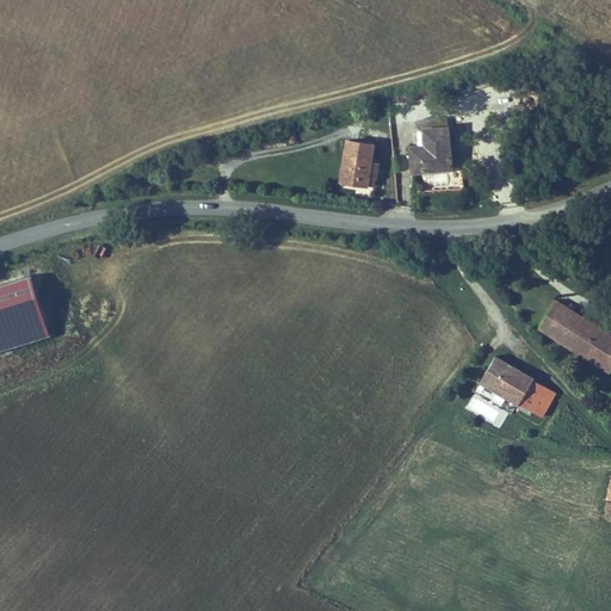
[(448,122),(418,124),(420,158),(411,158),(412,178),(451,176),(448,122)]
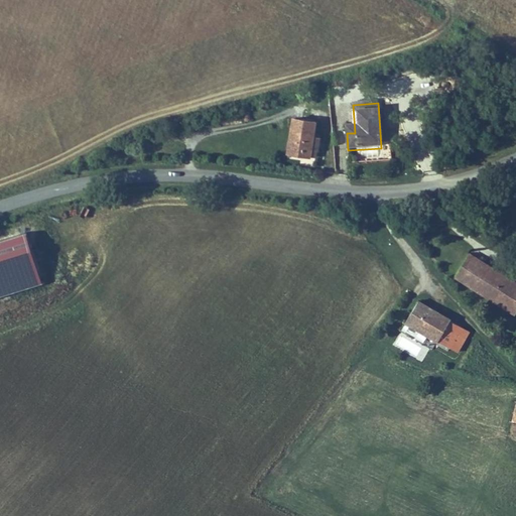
[(294,122),(288,155),(310,159),(316,126),(294,122)]
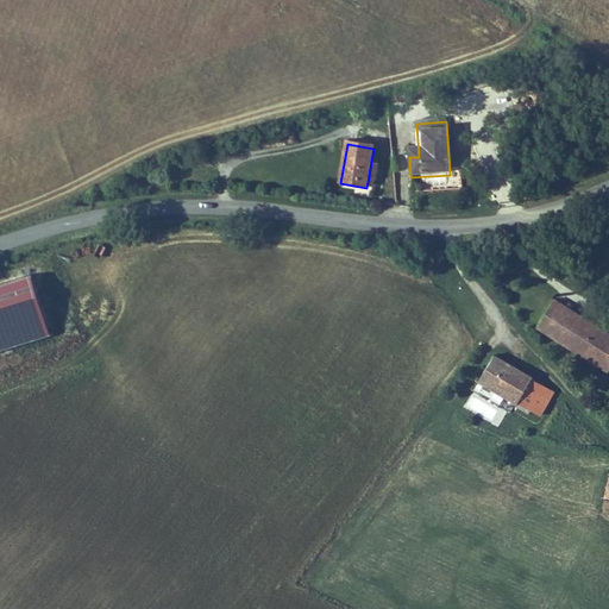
[(608,336),(552,301),(535,330),(608,374),(608,336)]
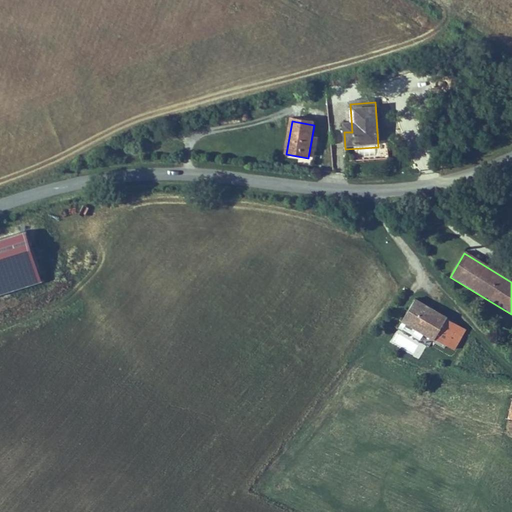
[(403,323),(445,347),(456,326),(414,302),(403,323)]
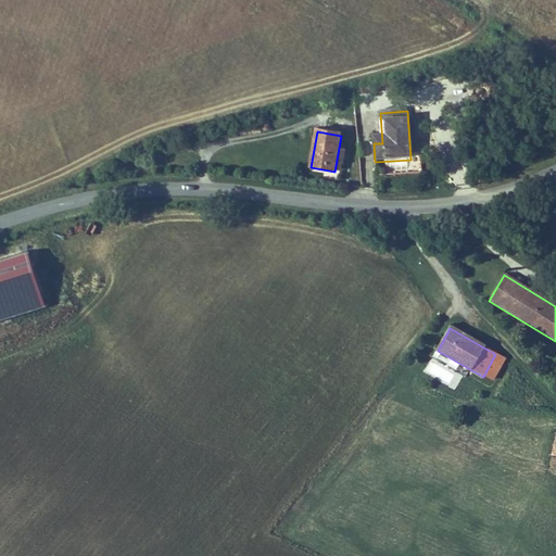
[(505,359),(495,354),(483,377),(492,382),(505,359)]
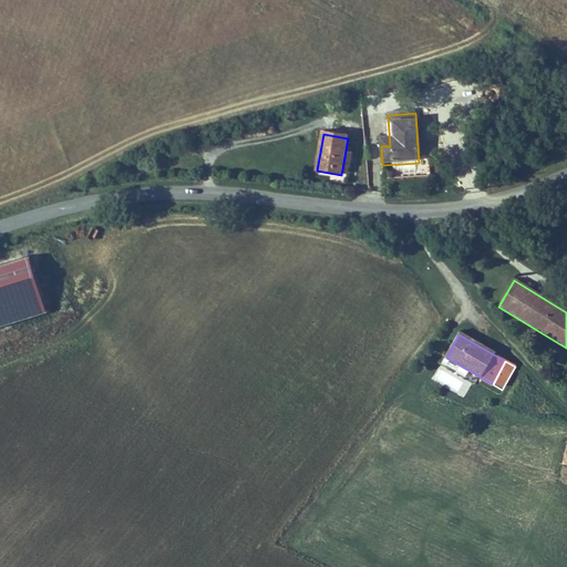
[(440,363),(432,378),(464,397),(472,382),(440,363)]
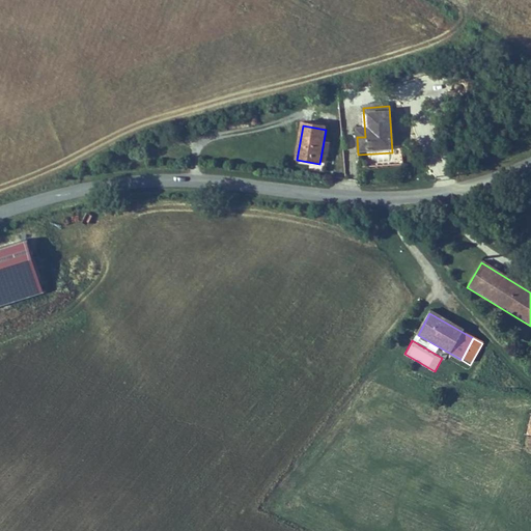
[(451,426),(439,419),(434,427),(446,435),(451,426)]
